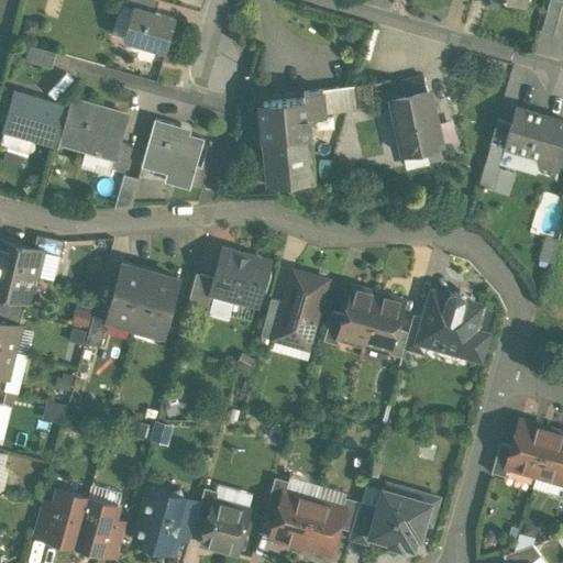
[(156,0),(125,0),(125,4),(133,7),(153,12),(156,0)]
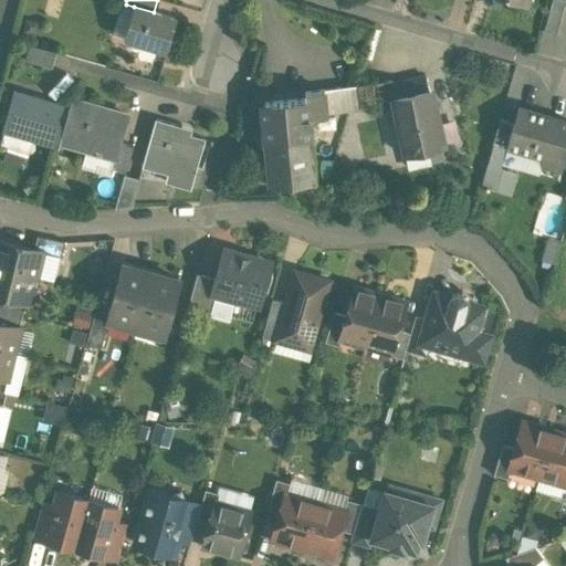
[(565,0),(563,0),(551,0),(542,31),(555,34),(565,0)]
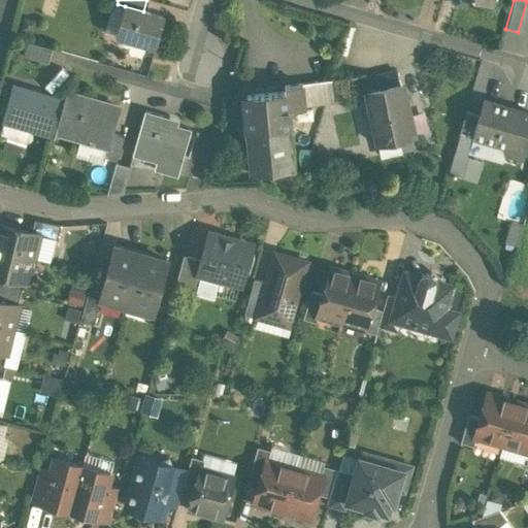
[(143,11),(125,6),(117,35),(155,46),(164,18),(143,11)]
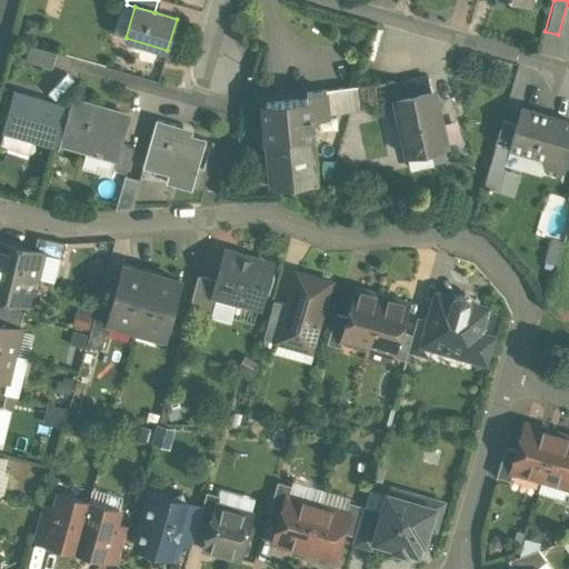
[(56,52),(30,45),(26,60),(51,67),(56,52)]
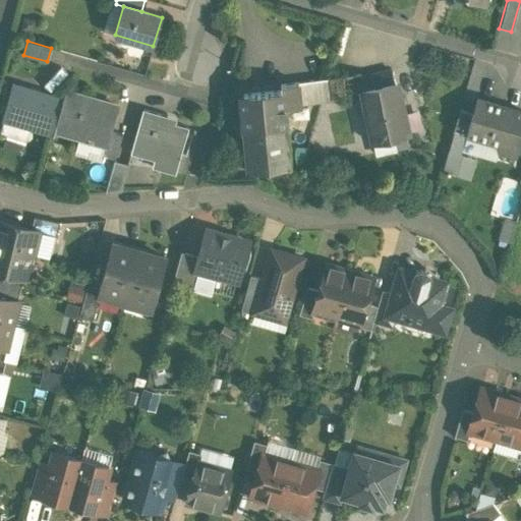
[(392,71),(361,77),(362,90),(395,82),(392,71)]
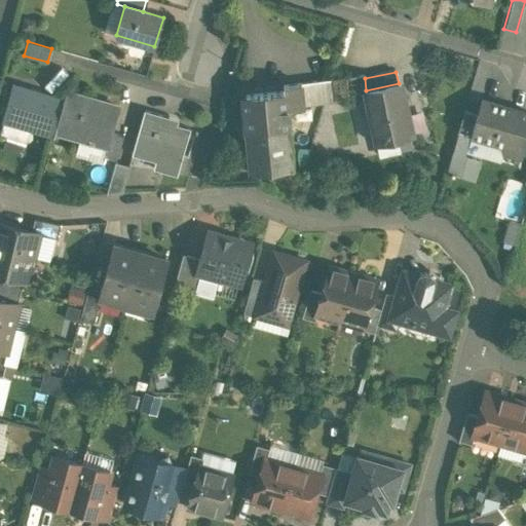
[(364,74),(330,79),(333,101),(367,96),(366,90),(365,78),(364,74)]
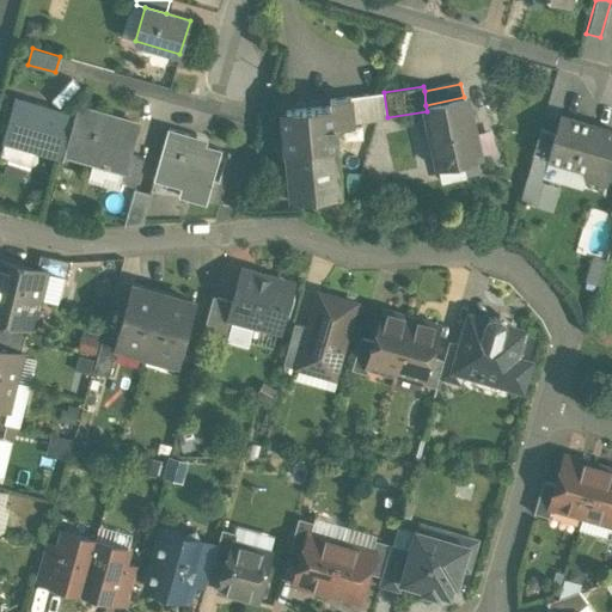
[(384,92),(330,99),(330,105),(332,124),(387,117),(384,92)]
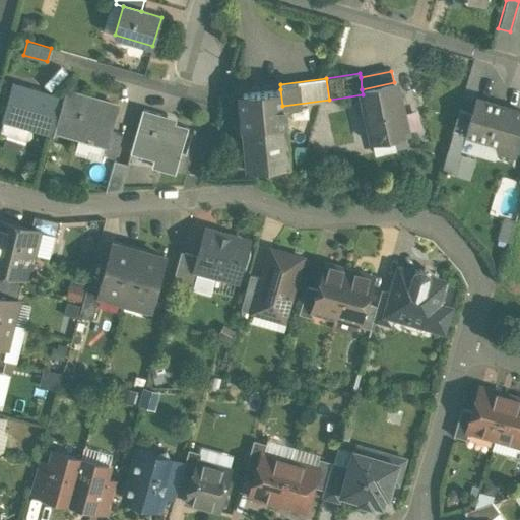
[(394,82),(362,89),(363,94),(373,142),(405,134),(394,82)]
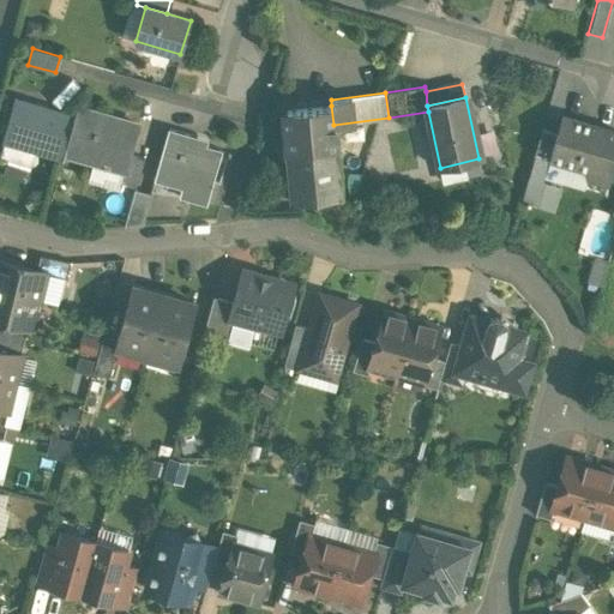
[(47,110),(16,101),(4,140),(62,157),(65,150),(74,114),(48,107),(47,110)]
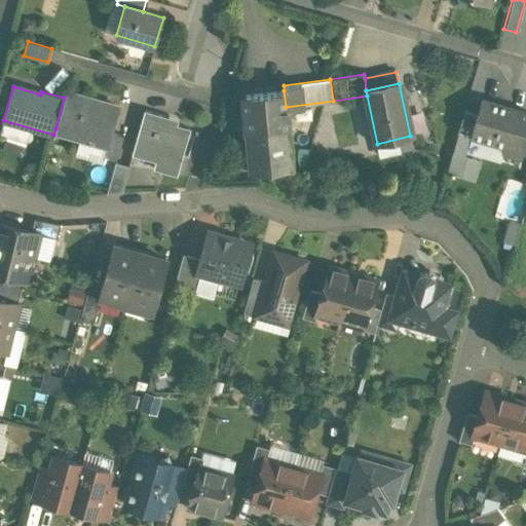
[(284,90),(243,95),(247,130),(287,126),(286,107),(284,90)]
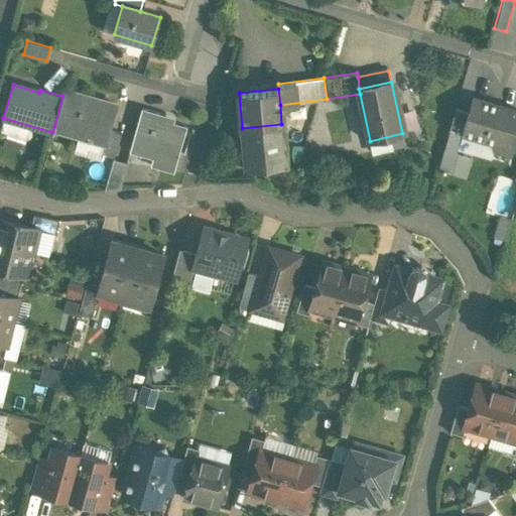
[(87,98),(63,91),(62,96),(54,126),(104,140),(107,128),(113,107),(86,100),(87,98)]
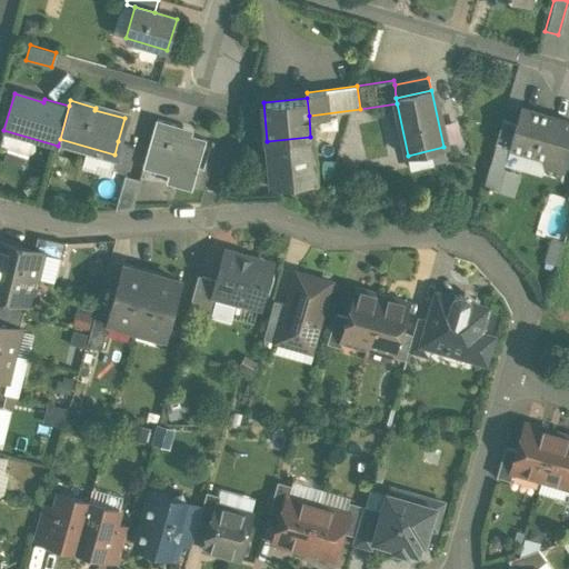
[(568,153),(568,122),(521,108),(517,122),(509,146),(509,147),(547,158),(545,167),(563,172),(568,153)]
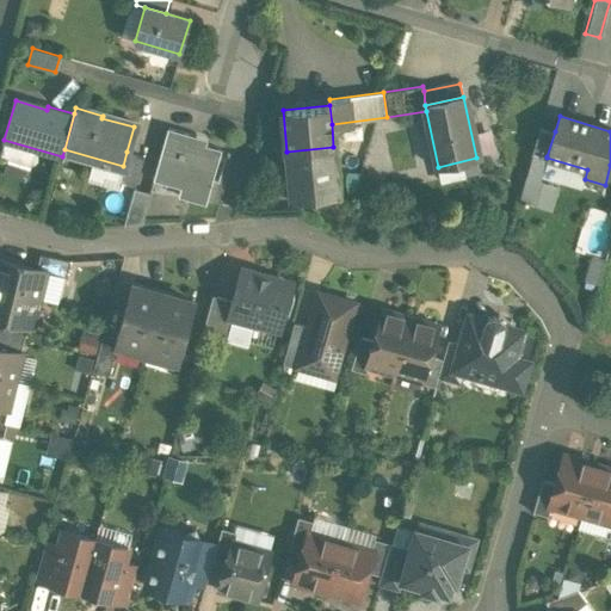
[(189,133),(167,127),(154,172),(185,181),(181,195),(204,202),(220,148),(187,140),(189,133)]
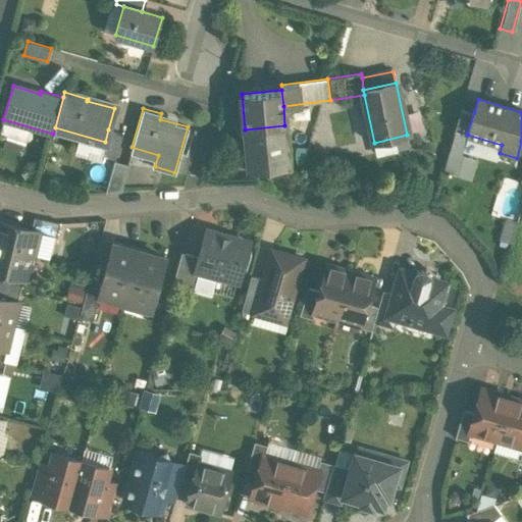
[(474,112),(461,109),(455,131),(467,134),(474,112)]
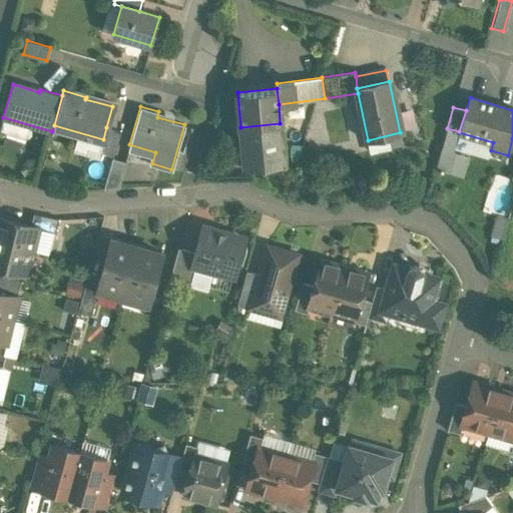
[(280,123),(240,127),(244,167),(284,163),(280,123)]
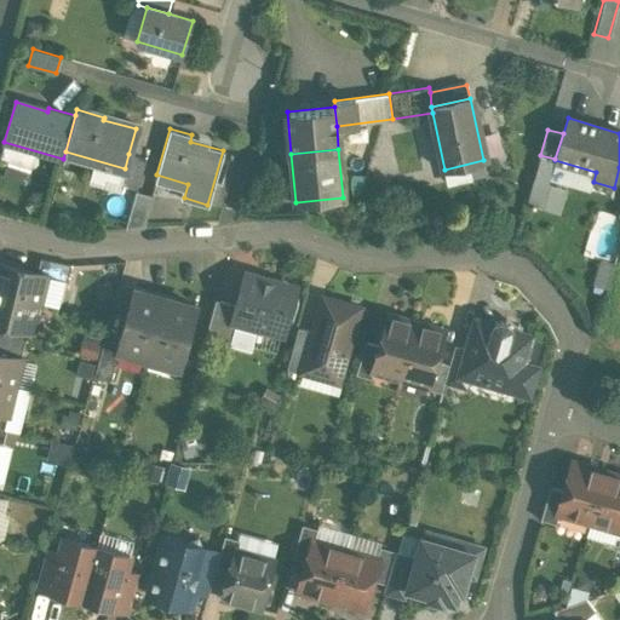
[(145,159),(128,154),(125,168),(120,183),(137,188),(138,185),(145,159)]
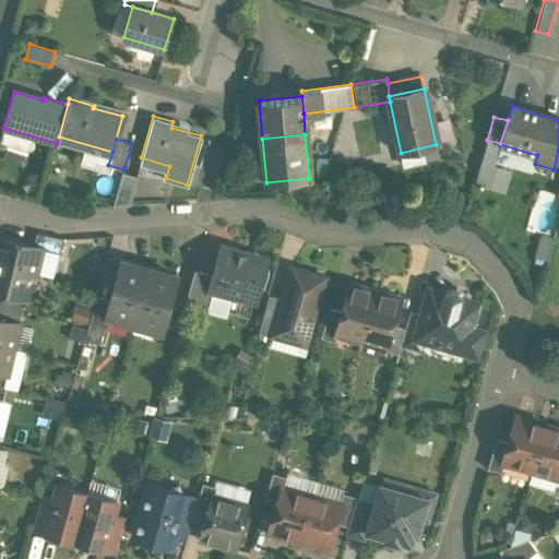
[(139,171),(125,167),(123,169),(114,205),(129,204),(139,171)]
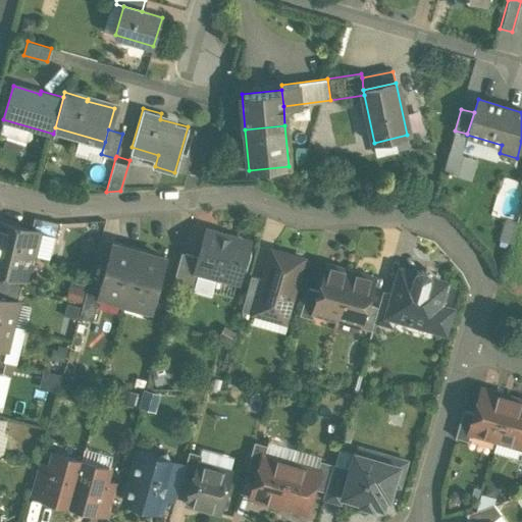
[(59,222),(34,217),(31,228),(38,230),(38,231),(55,237),(59,222)]
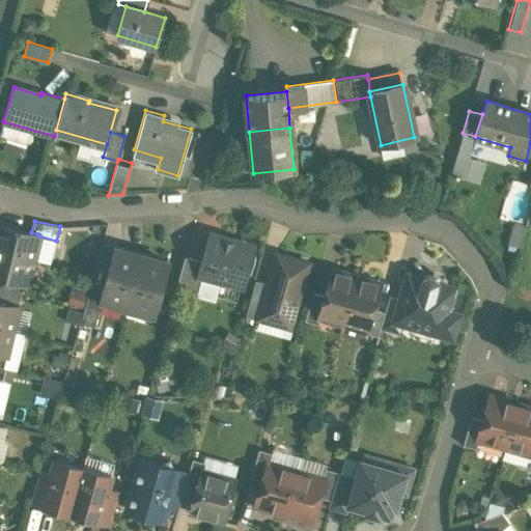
[(31,232),(0,225),(0,250),(33,259),(38,235),(38,234),(31,232)]
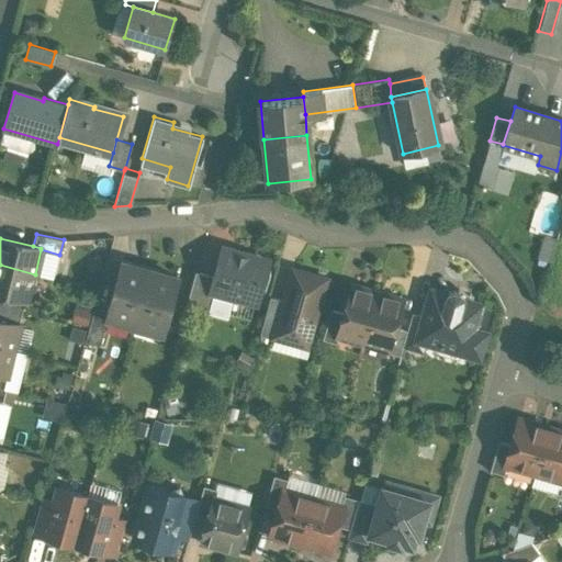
[(267,261),(224,250),(216,278),(212,293),(213,294),(233,300),(234,294),(256,301),(267,261)]
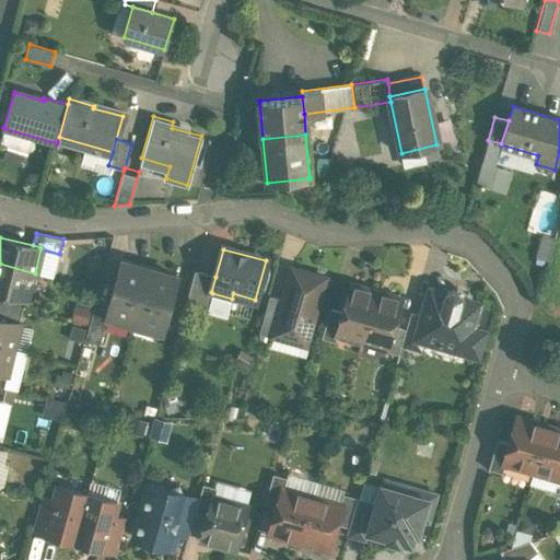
[(150,269),(123,261),(108,311),(107,316),(135,324),(150,269)]
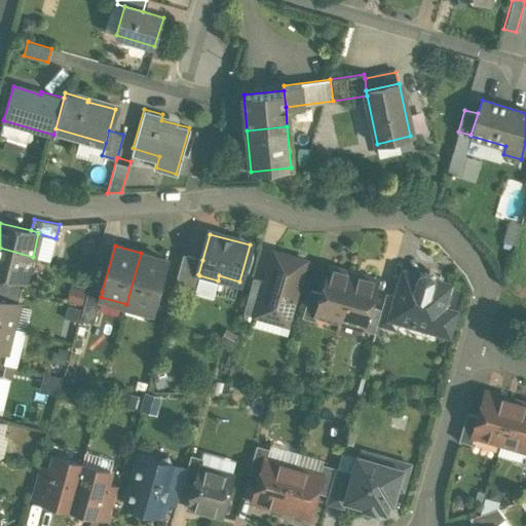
[(33,257),(0,248),(0,273),(23,279),(27,280),(33,257)]
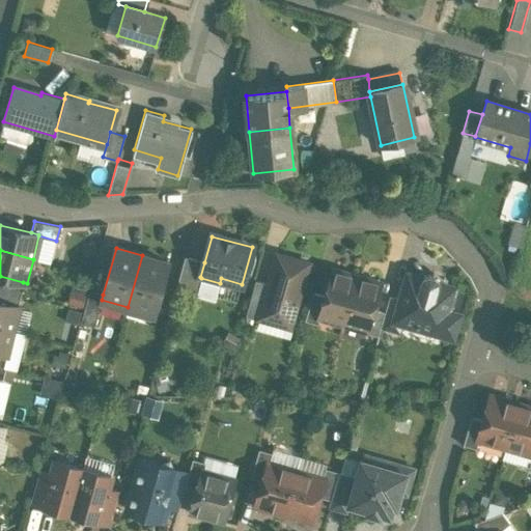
[(308,262),(277,254),(268,284),(259,313),(261,314),(285,320),(292,316),(308,262)]
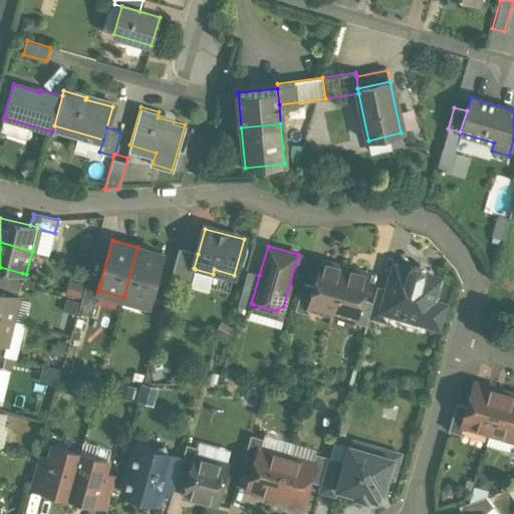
[(163,254),(138,247),(123,297),(149,304),(163,254)]
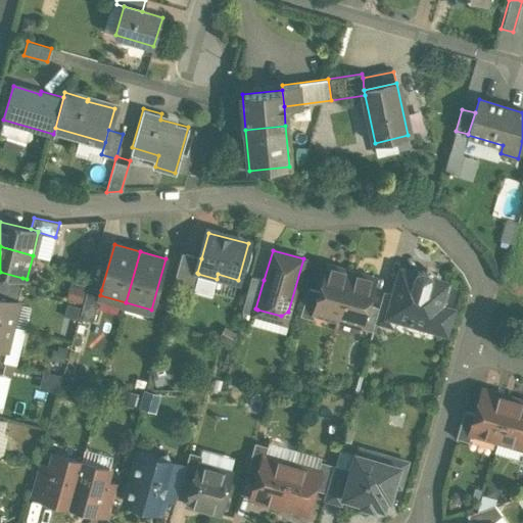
[(182,252),(174,281),(194,287),(198,274),(197,273),(201,258),(182,252)]
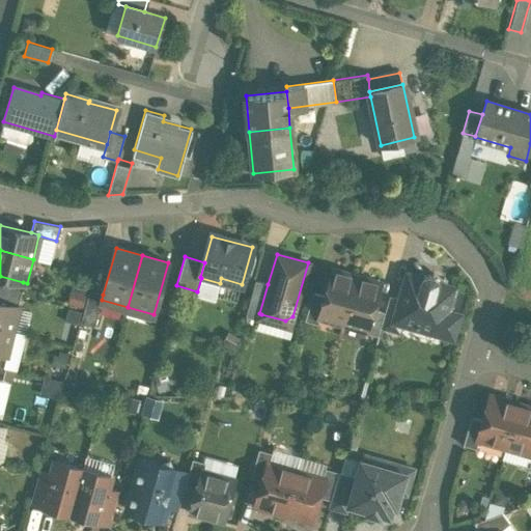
[(357,276),(333,269),(325,296),(318,317),(319,317),(342,324),(357,276)]
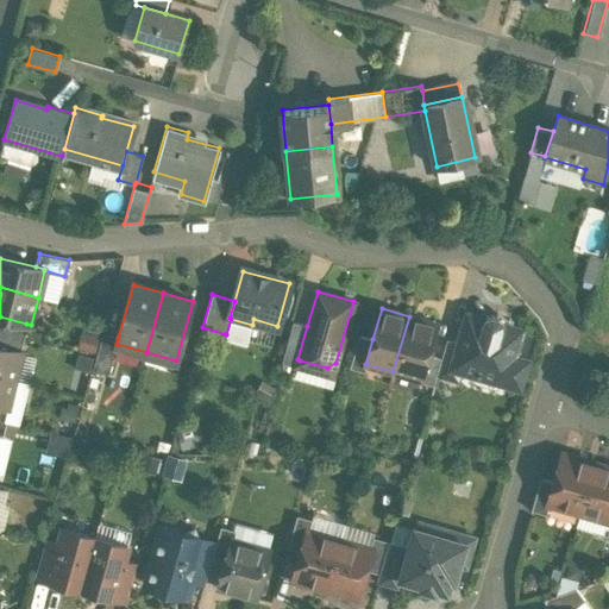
[(26,324),(0,316),(0,332),(23,338),(26,324)]
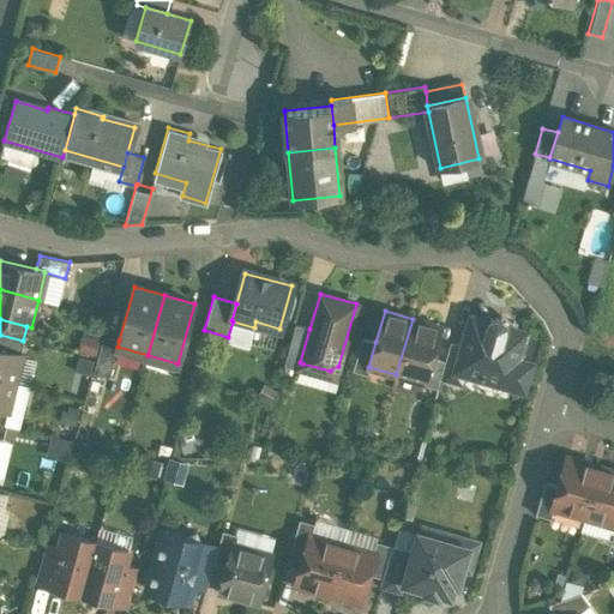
[(440,327),(413,319),(396,374),(422,383),(423,383),(431,357),(440,327)]
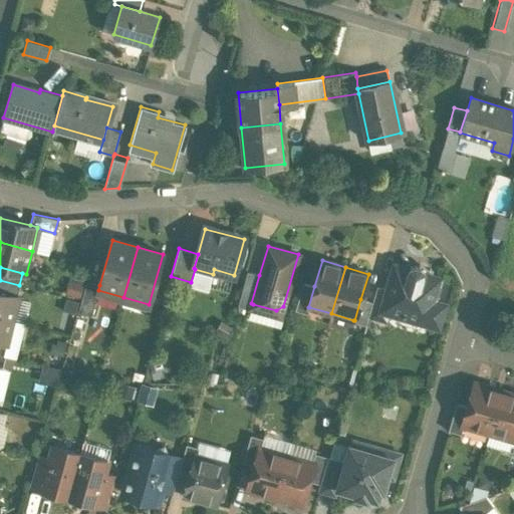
[(408,271),(395,267),(389,290),(382,309),(391,312),(437,325),(443,306),(431,302),(438,279),(425,276),(425,272),(421,268),(416,267),(410,268),(408,271)]
